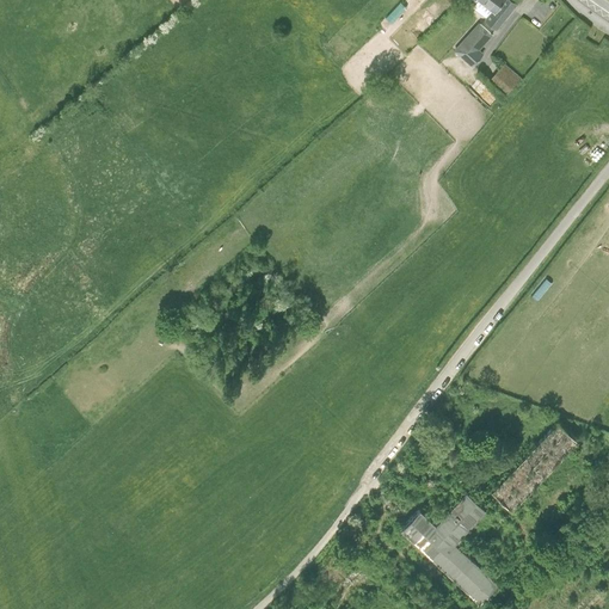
[(480,0),(496,12),(487,23),(499,31),(520,6),(511,0),(480,0)]
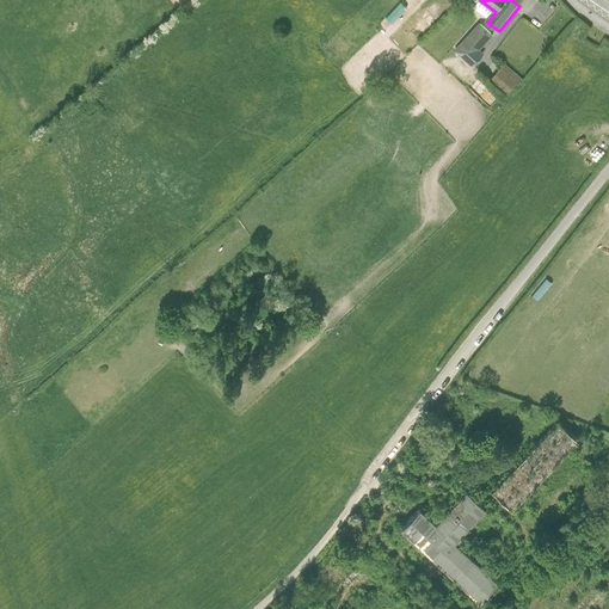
[(494,37),(481,25),(457,53),(475,68),(486,56),(481,53),(494,37)]
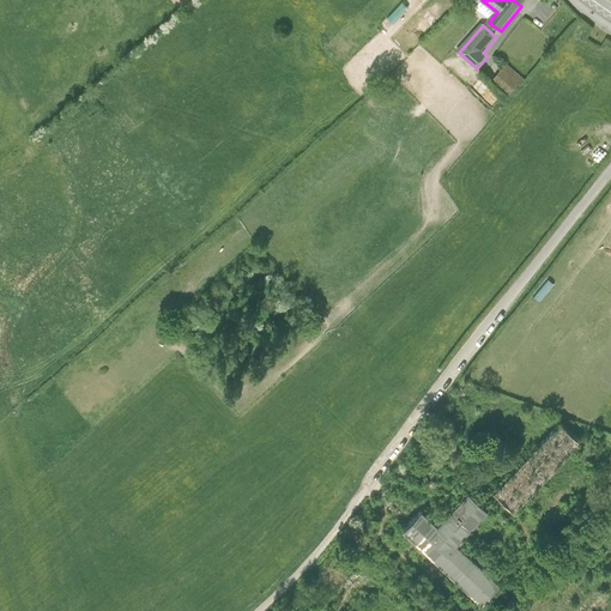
[(527,82),(508,66),(494,83),(513,100),(527,82)]
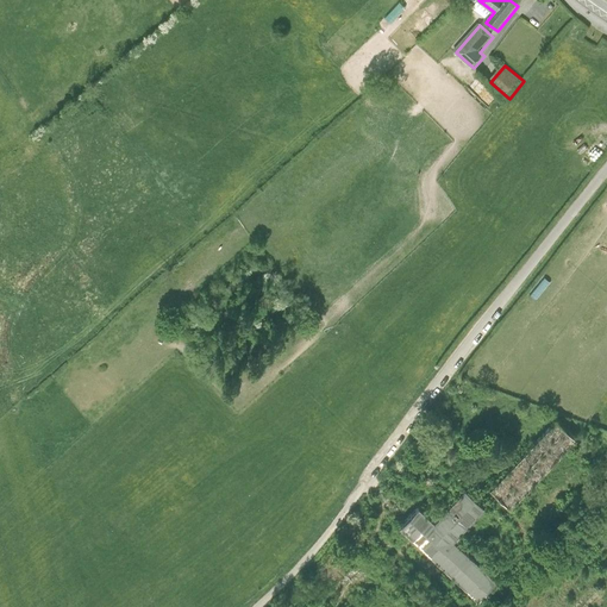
[(579,445),(557,425),(490,493),(512,513),(579,445)]
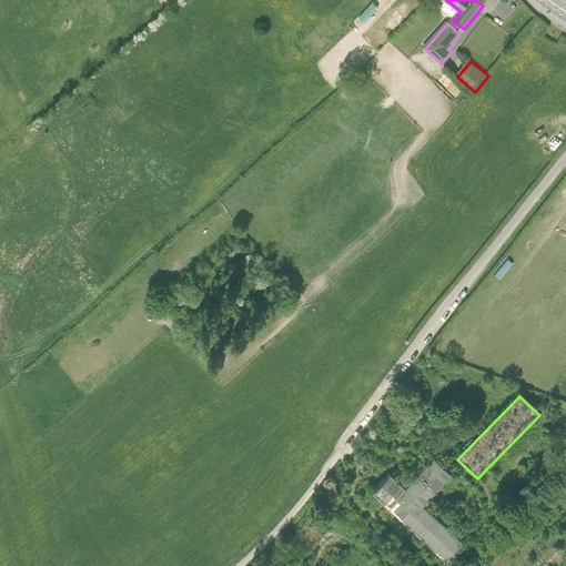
[(433,461),(405,492),(388,476),(372,495),(446,565),(463,546),(422,507),(451,477),(433,461)]
